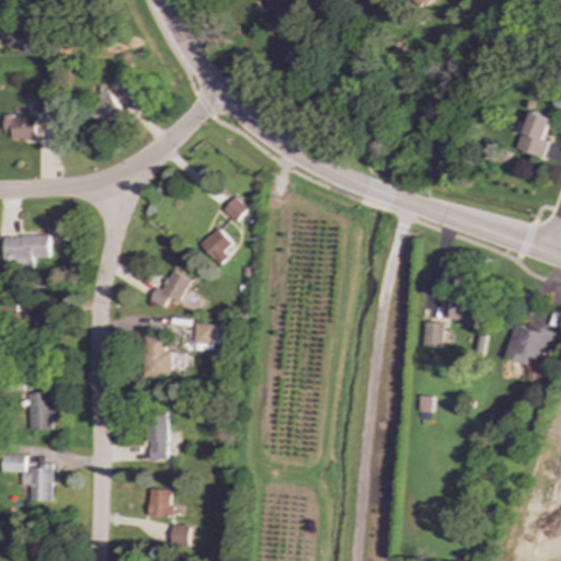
[(413,0),(422,10),(433,0),(413,0)]
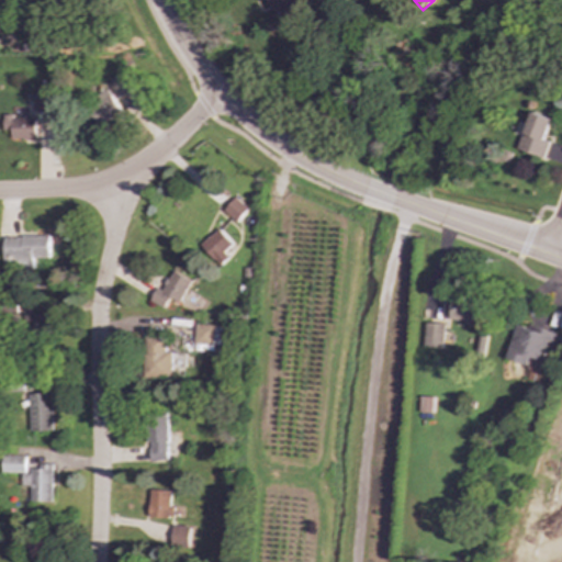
[(135,87),(126,70),(110,79),(119,96),(135,87)]
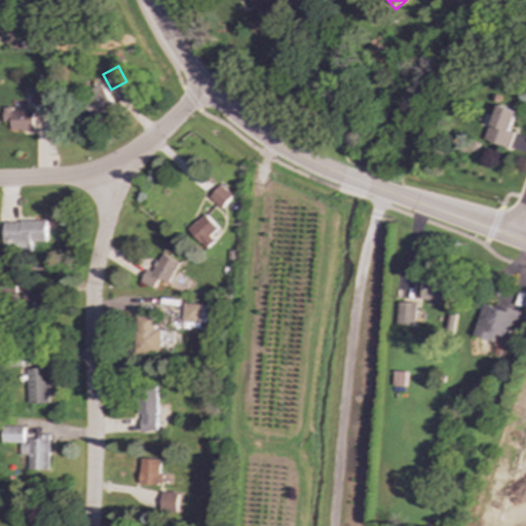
[(79,99),(91,119),(112,106),(101,86),(79,99)]
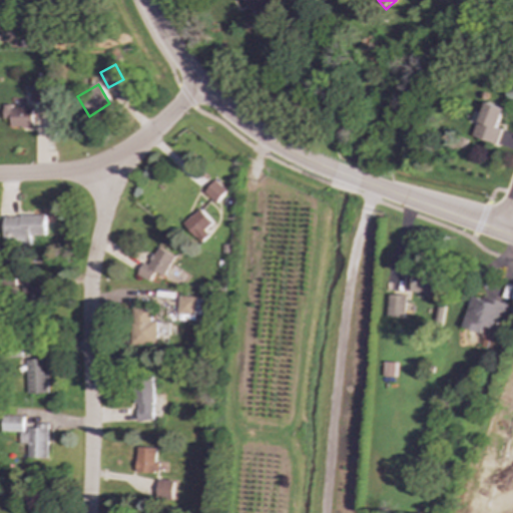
[(29,101),(45,101),(45,86),(29,85),(29,101)]
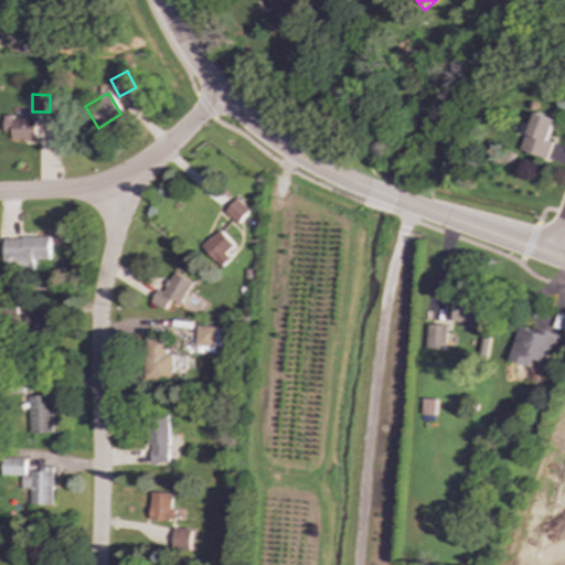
[(548,140),(556,120),(534,113),(522,150),(547,159),(553,142),(548,140)]
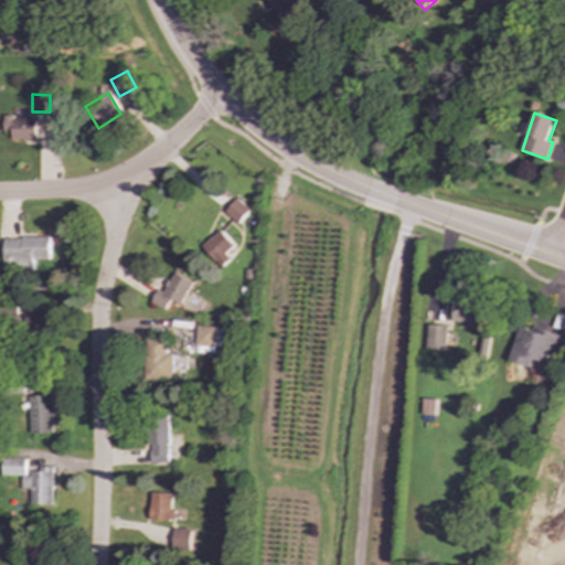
[(2,130),(10,130),(10,140),(34,140),(35,118),(2,118),(2,130)]
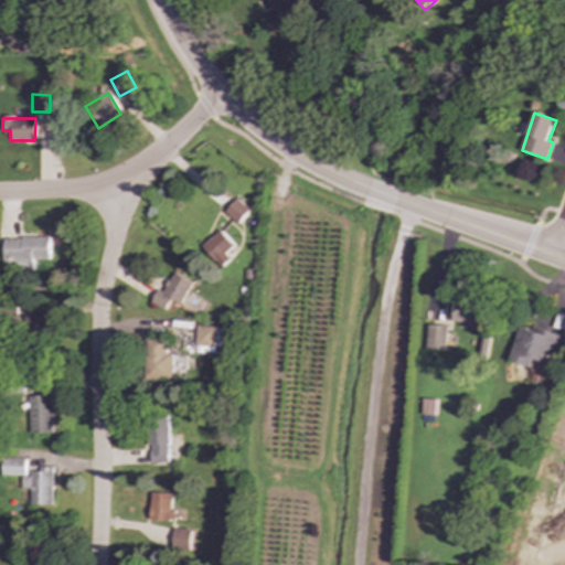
[(237,223),(248,210),(235,199),(224,212),(237,223)]
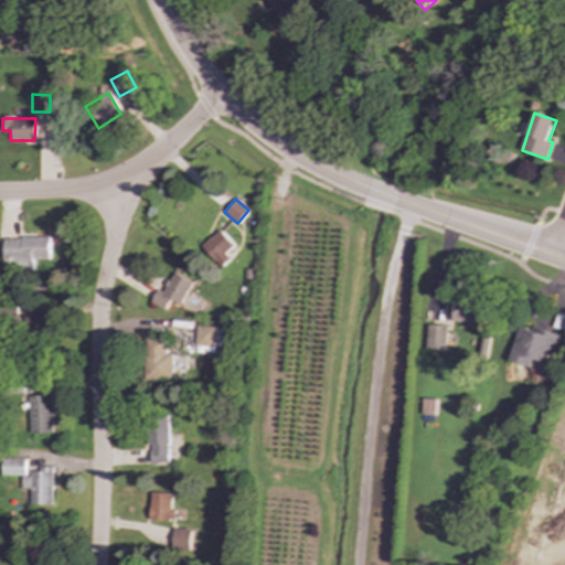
[(230,259),(224,254),(233,245),(220,230),(202,246),(221,267),(230,259)]
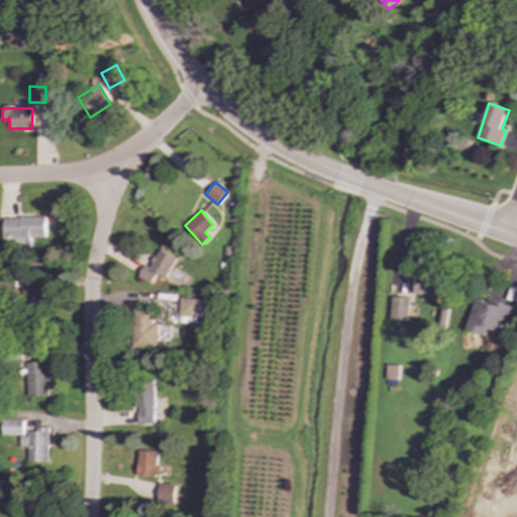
[(44,218),(3,217),(2,247),(29,247),(29,238),(43,238),(44,218)]
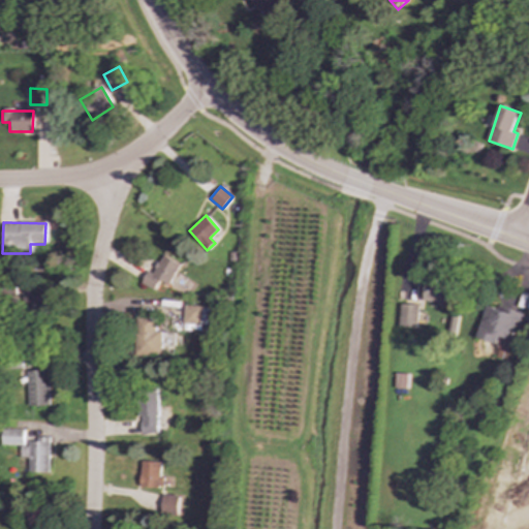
[(180,266),(163,255),(152,274),(148,272),(141,283),(154,290),(160,280),(168,284),(180,266)]
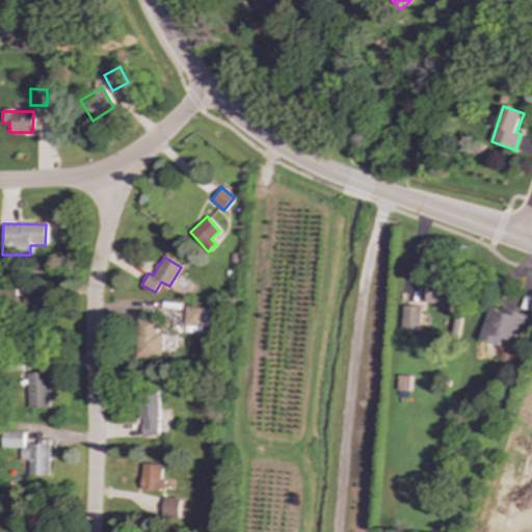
[(450,308),(455,287),(424,280),(419,300),(450,308)]
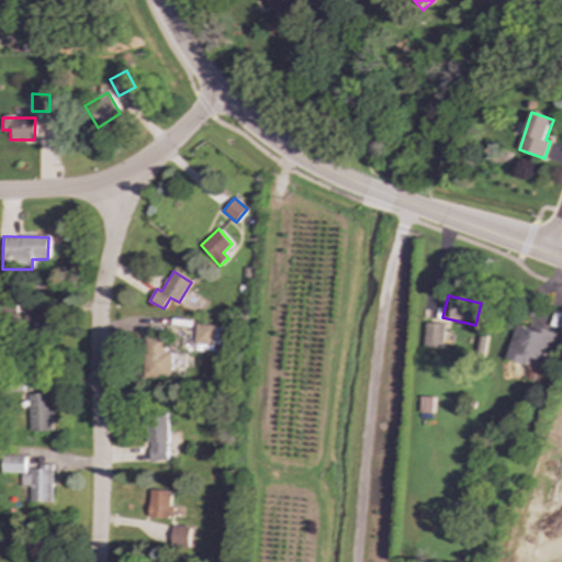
[(51,335),(52,314),(23,313),(22,334),(51,335)]
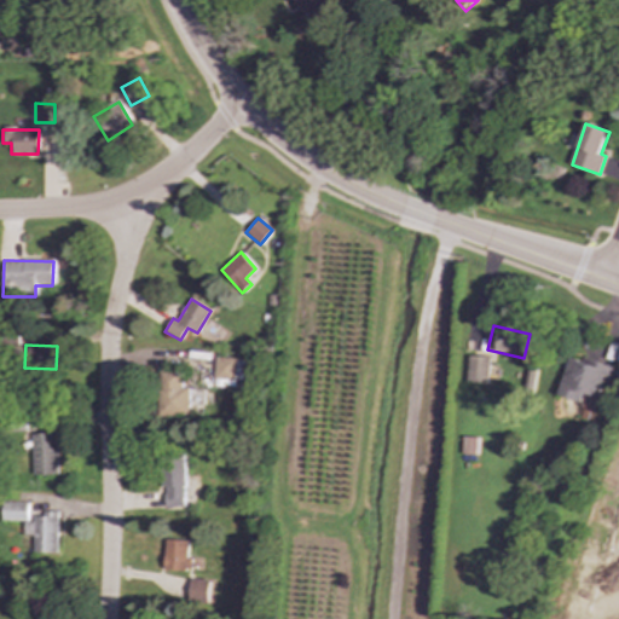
[(487,383),(489,357),(468,356),(467,382),(487,383)]
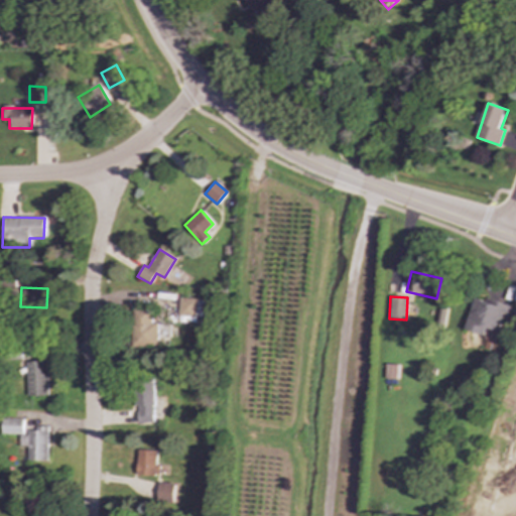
[(510,305),(485,297),(484,300),(475,297),(464,330),(484,337),(487,328),(501,333),(510,305)]
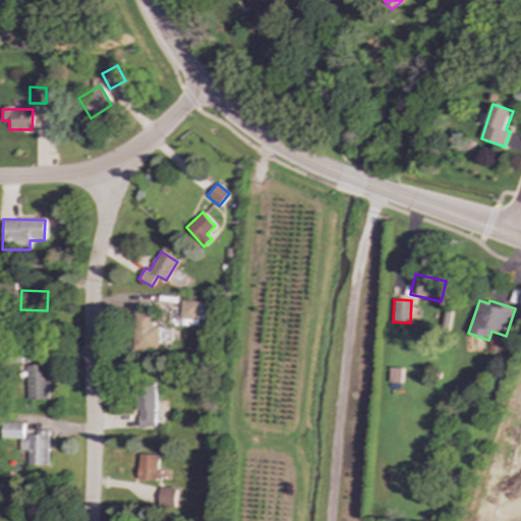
[(180,320),(197,321),(198,302),(181,301),(180,320)]
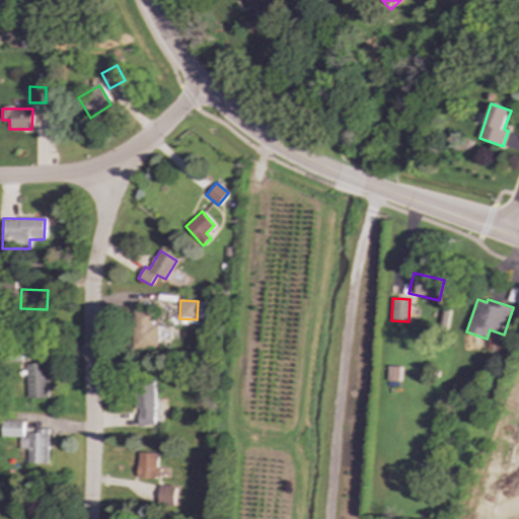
[(152,325),(152,310),(134,310),(133,349),(159,349),(159,325),(152,325)]
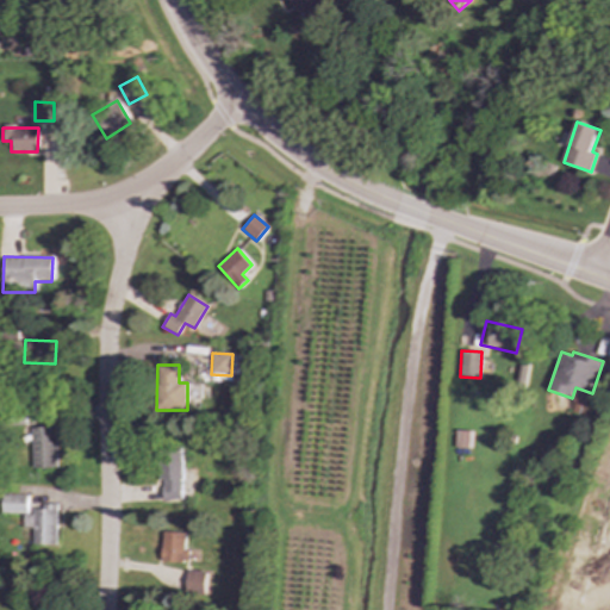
[(31,468),(56,468),(55,427),(30,428),(31,468)]
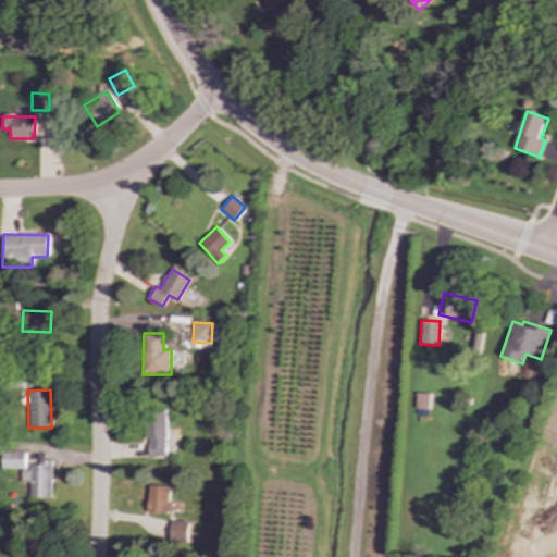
[(166,456),(166,411),(147,412),(147,457),(166,456)]
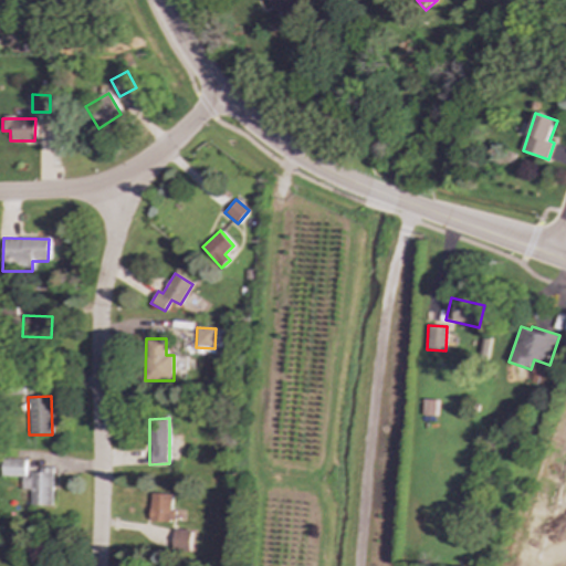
[(1,475),(24,477),(24,460),(2,459),(1,475)]
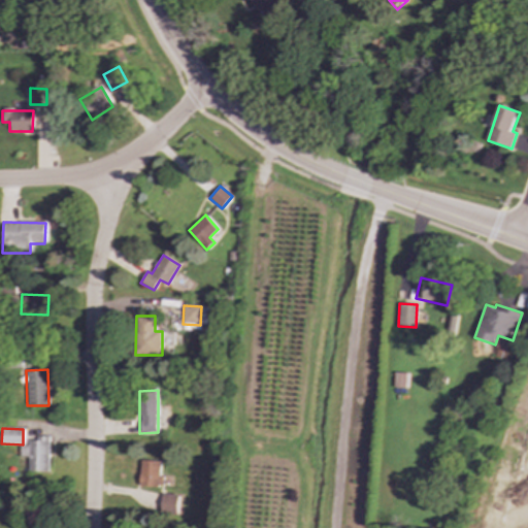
[(48,438),(28,437),(28,446),(20,446),(20,457),(29,457),(28,471),(48,471),(48,438)]
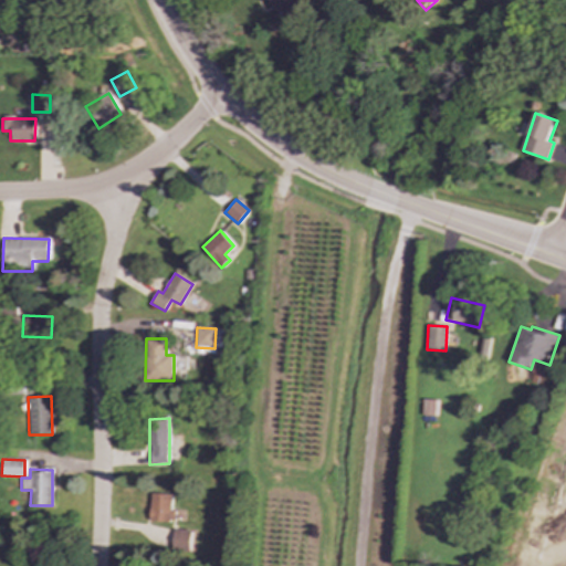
[(152,521),(173,522),(174,494),(153,493),(152,521)]
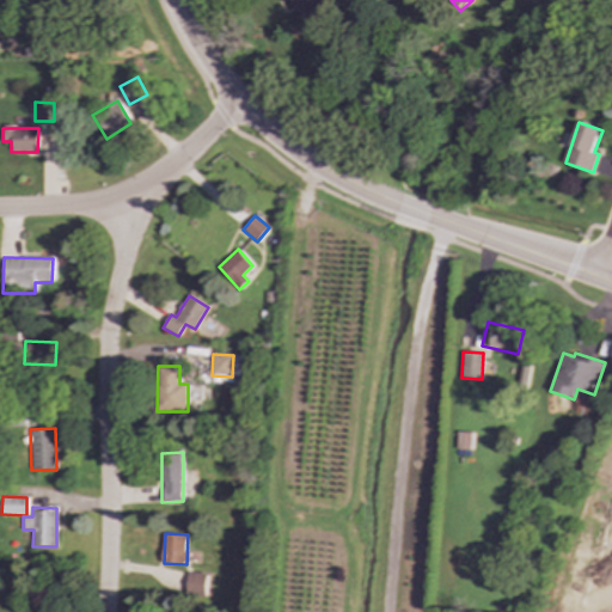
[(206,597),(208,574),(189,573),(187,594),(206,597)]
